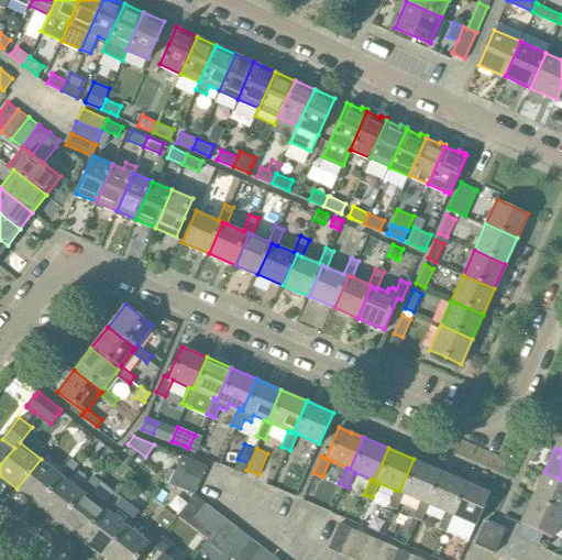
[(183,453),(175,469),(201,480),(208,464),(183,453)]
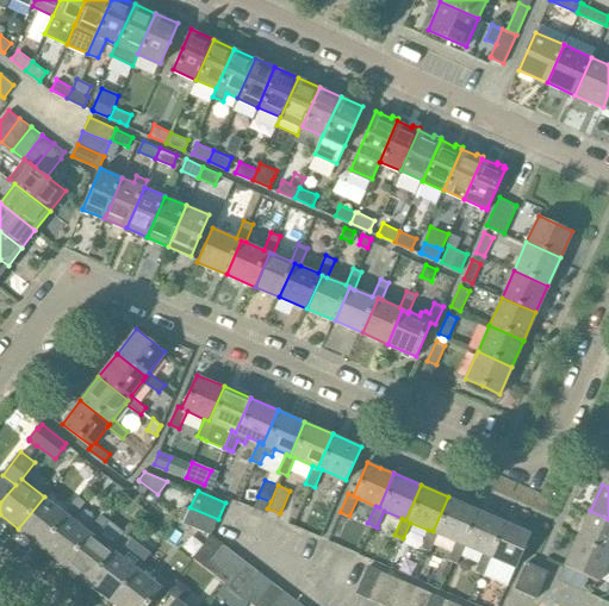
[(44,497),(18,529),(19,530),(43,548),(68,516),(73,518),(86,501),(81,498),(78,495),(64,512),(44,497)]
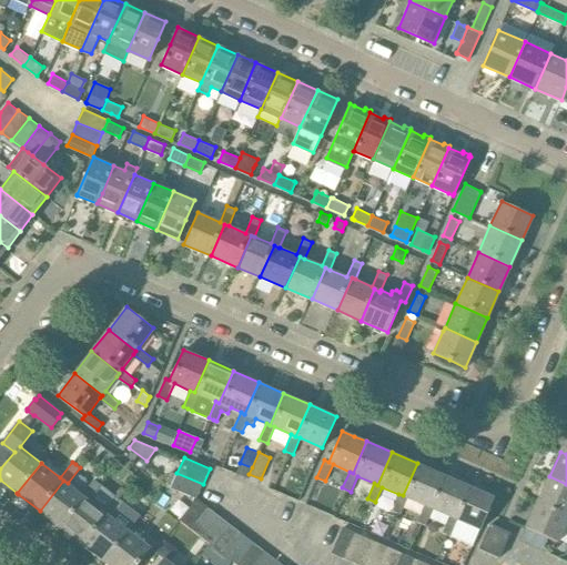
[(398,494),(392,510),(397,512),(401,513),(407,497),(424,505),(428,506),(443,474),(417,463),(403,495),(398,494)]
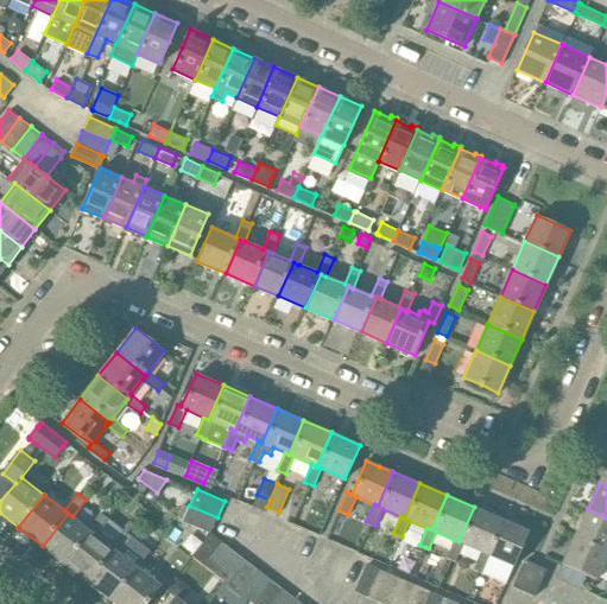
[(184,504),(176,515),(183,520),(189,506),(184,504)]
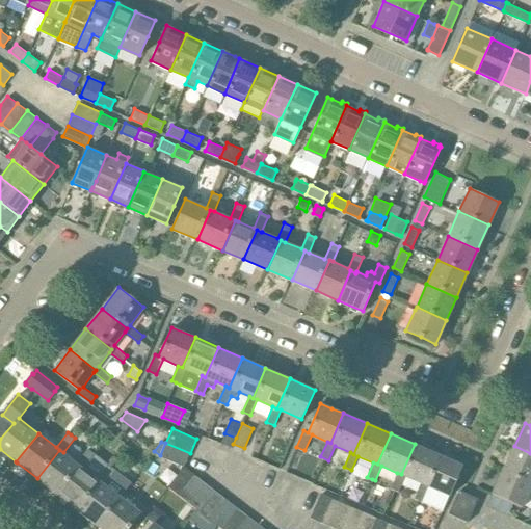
[(165,443),(160,455),(184,466),(185,466),(190,453),(165,443)]
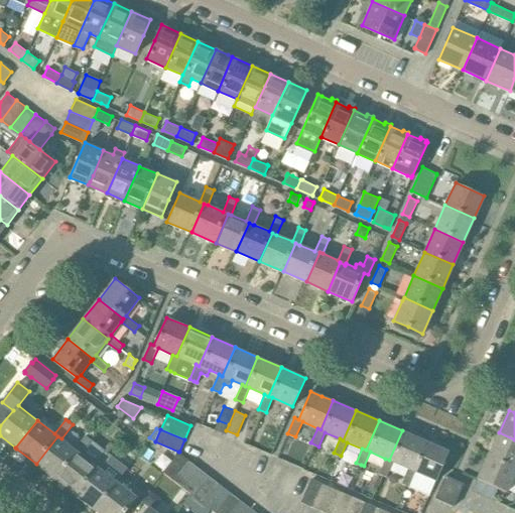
[(385,459),(379,473),(383,475),(387,476),(393,462),(408,469),(412,470),(424,440),(402,430),(389,460),(385,459)]
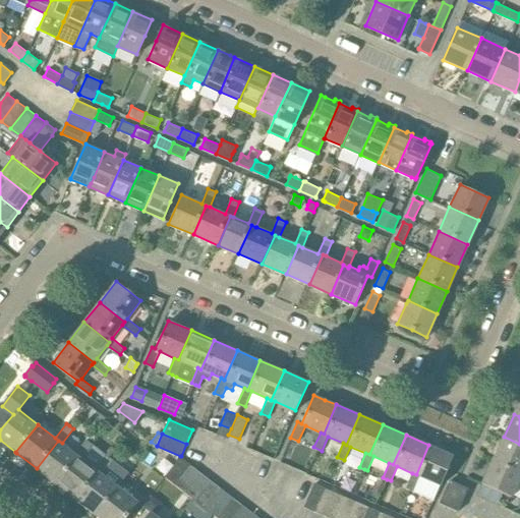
[(519,444),(504,437),(493,460),(519,471),(519,444)]
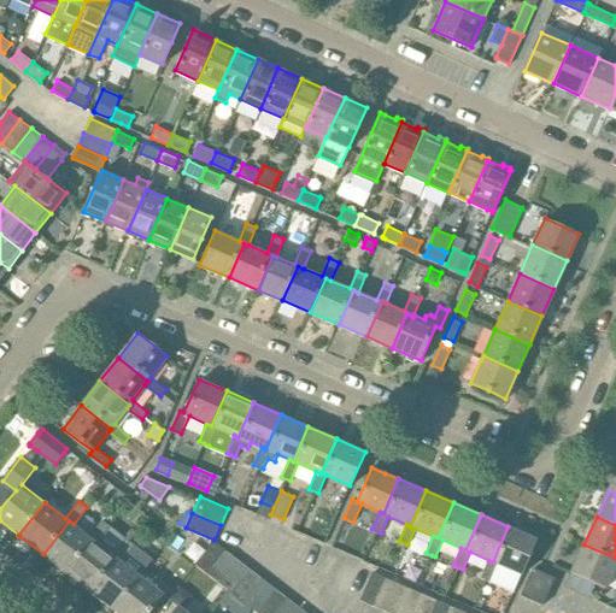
[(93,540),(97,542),(110,525),(103,519),(89,536),(74,524),(69,522),(44,554),(68,572),(93,540)]
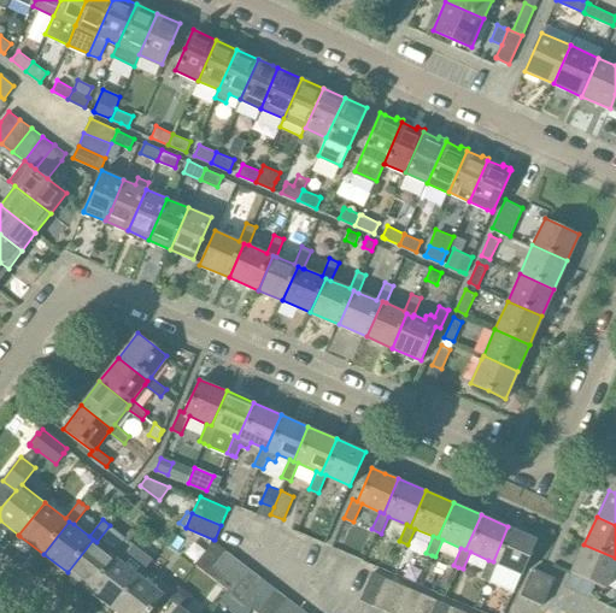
[(488,560),(481,577),(491,581),(498,564),(521,573),(522,575),(531,554),(538,538),(510,526),(508,526),(493,561),(488,560)]
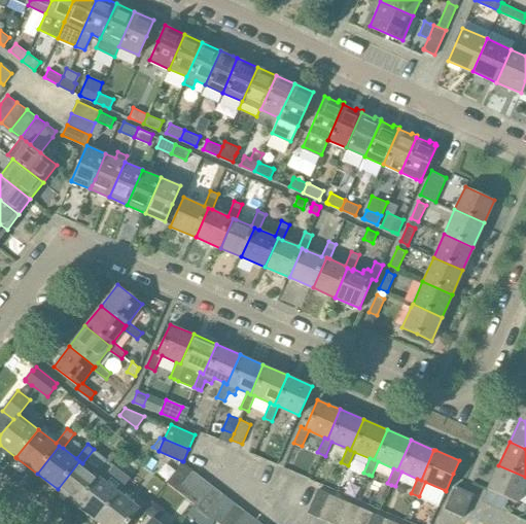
[(79,461),(58,489),(77,505),(100,477),(102,479),(114,463),(111,461),(108,459),(96,474),(82,463),(79,461)]
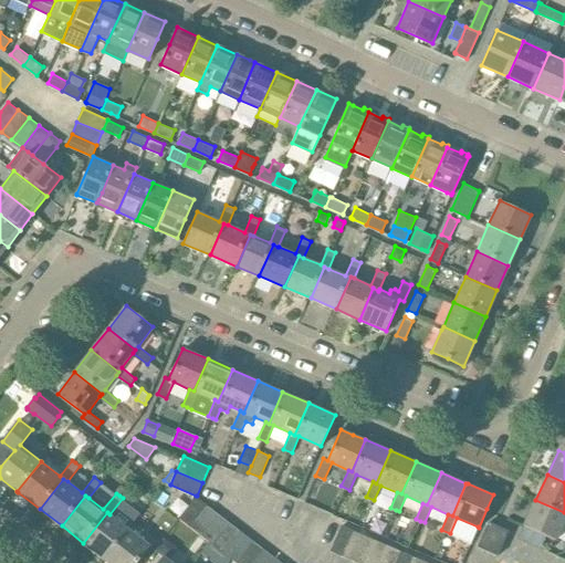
[(196,496),(179,517),(190,525),(208,504),(197,496),(196,496)]
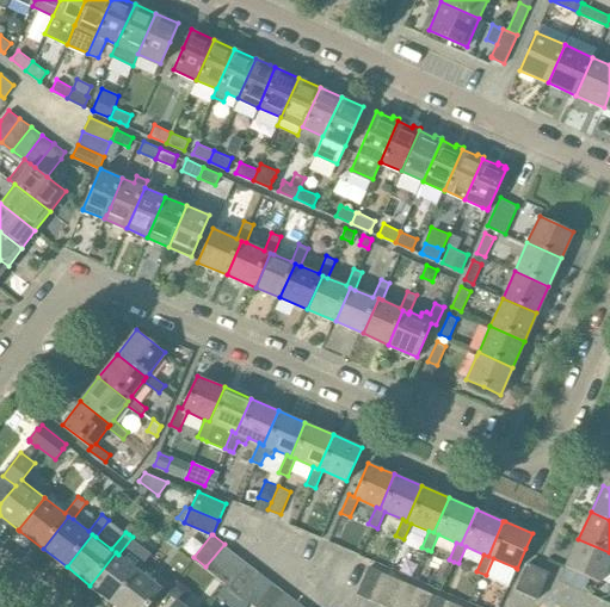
[(116,552),(90,586),(114,602),(139,570),(151,552),(133,538),(133,537),(118,555),(116,552)]
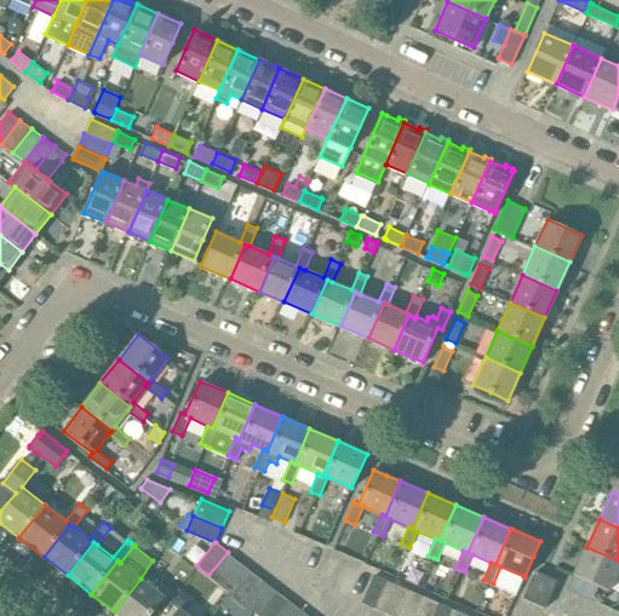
[(608,591),(618,566),(618,560),(586,547),(574,575),(590,582),(592,583),(608,591)]
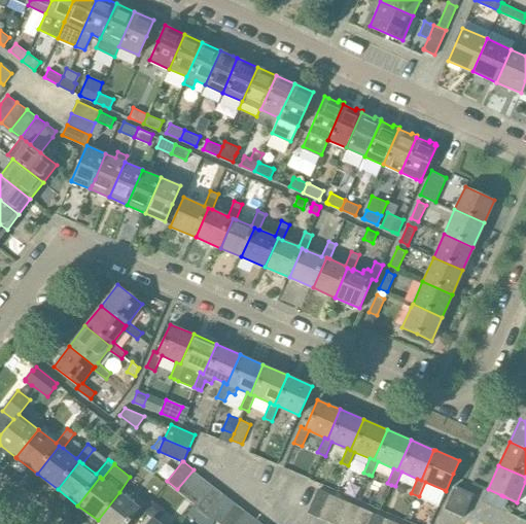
[(194,469),(177,489),(187,497),(203,477),(194,469)]
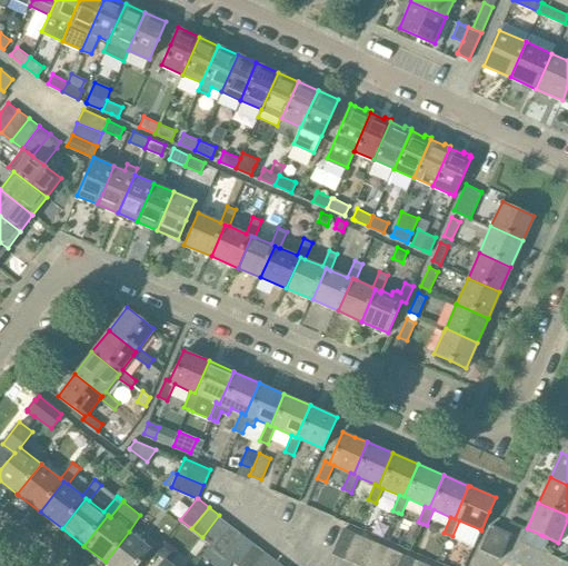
[(215,546),(231,524),(219,515),(202,537),(215,546)]
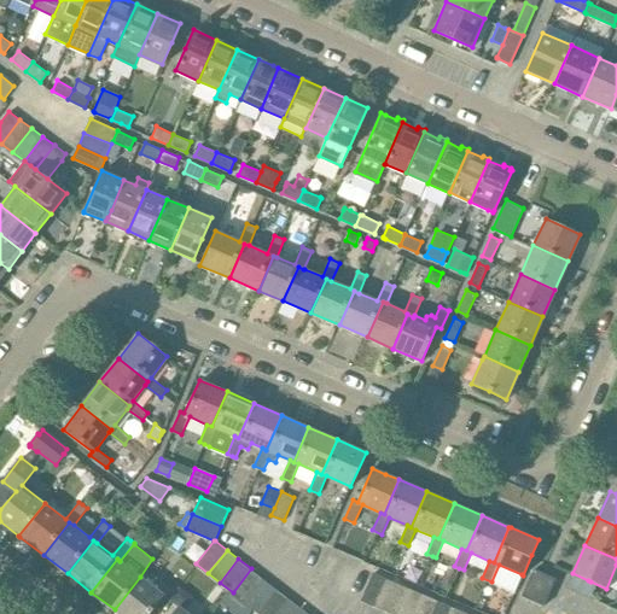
[(246,603),(265,579),(251,568),(233,592),(246,603)]
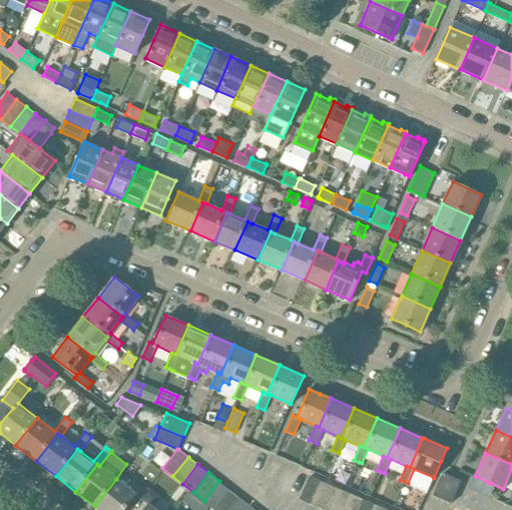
[(451,503),(461,480),(443,472),(433,494),(451,503)]
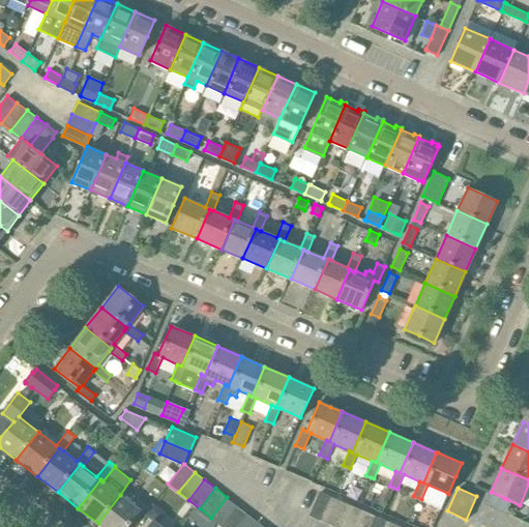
[(323,520),(333,496),(320,491),(310,515),(323,520)]
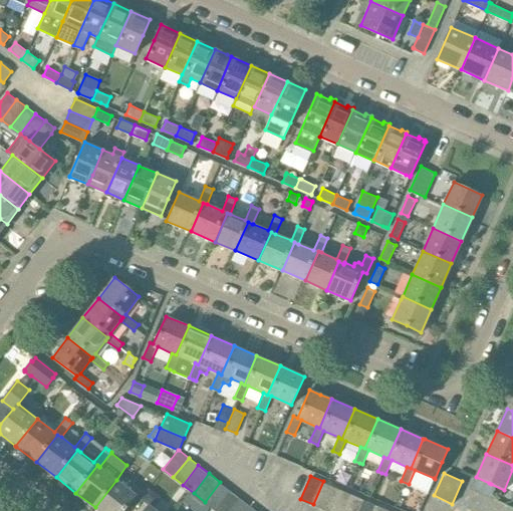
[(476,477),(471,487),(485,493),(489,483),(476,477)]
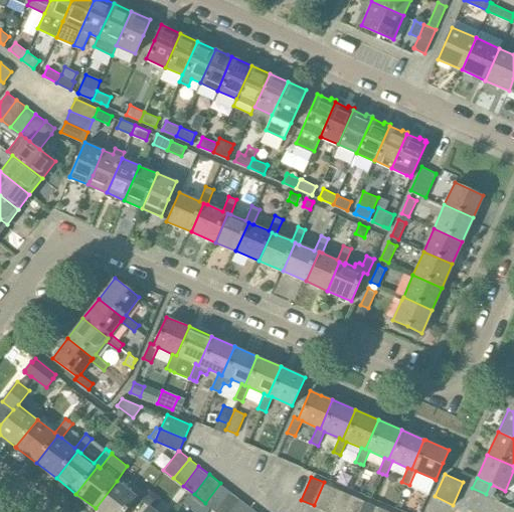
[(117,481),(96,508),(100,511),(125,511),(137,496),(117,481)]
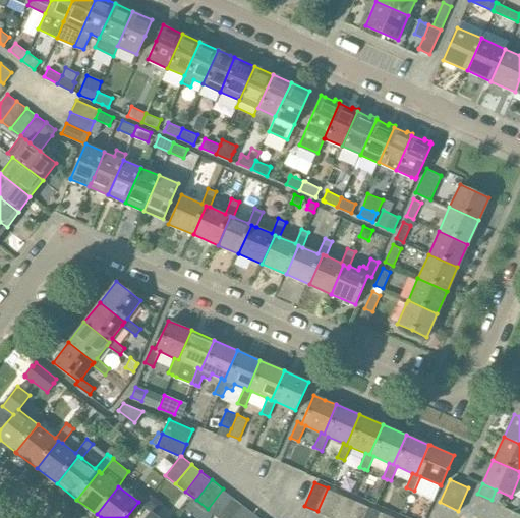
[(328,516),(338,493),(328,487),(318,511),(328,516)]
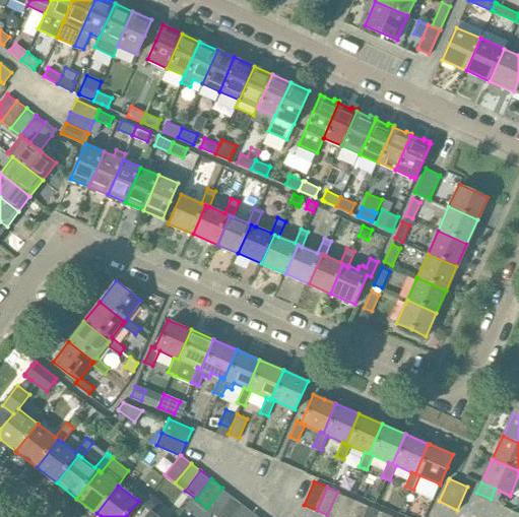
[(216,515),(233,495),(222,488),(207,508),(216,515)]
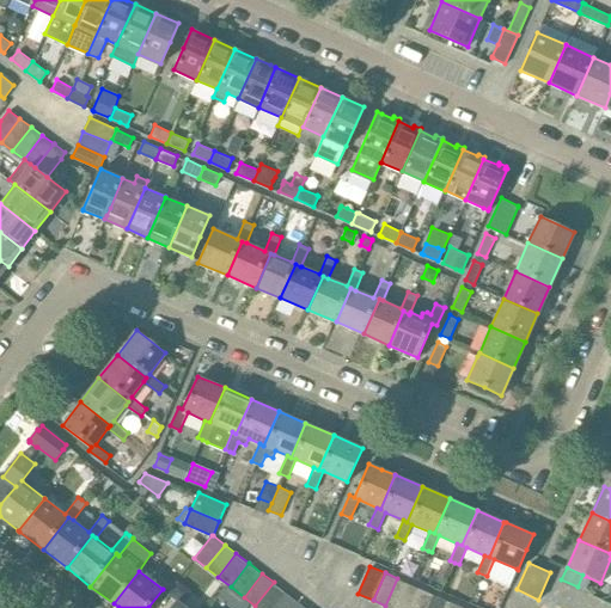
[(390,607),(398,607),(409,583),(397,578),(385,606),(390,607)]
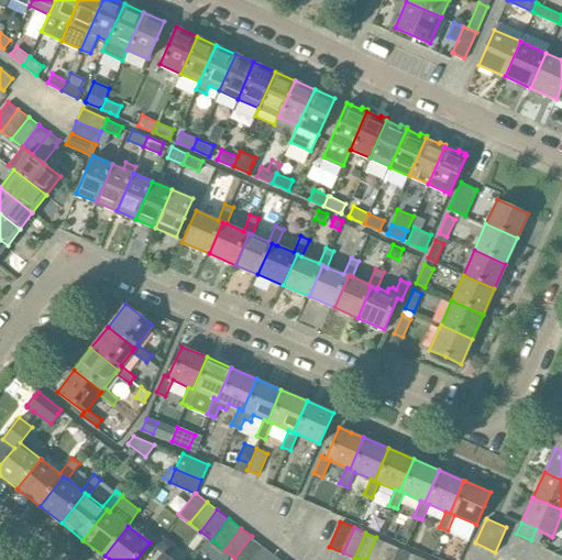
[(164,534),(153,548),(162,555),(162,553),(166,557),(176,544),(164,534)]
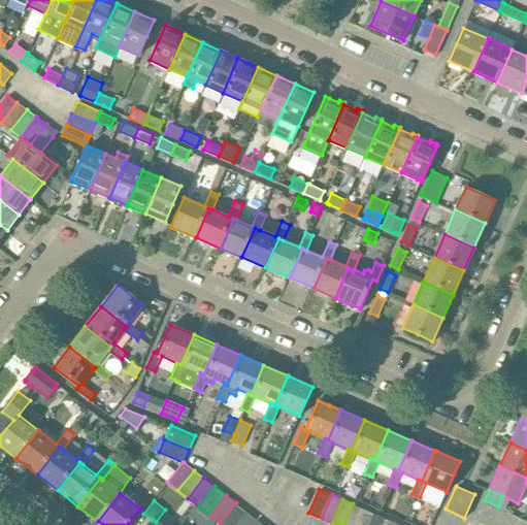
[(222,524),(236,524),(248,512),(236,502),(220,523),(222,524)]
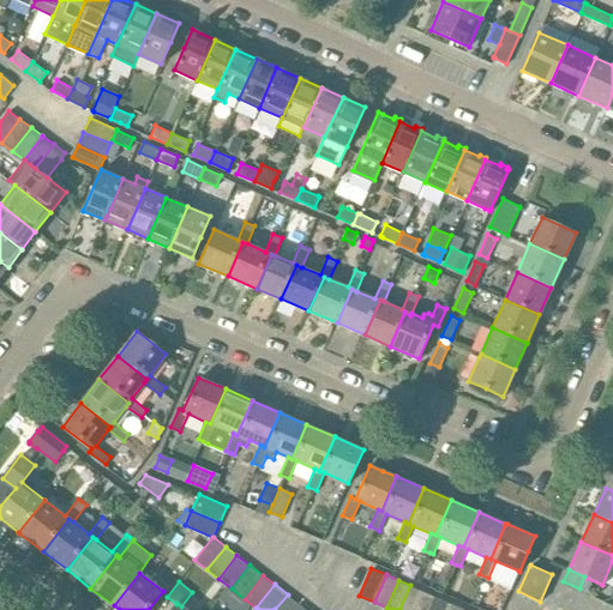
[(414,609),(424,591),(410,585),(400,609),(414,609)]
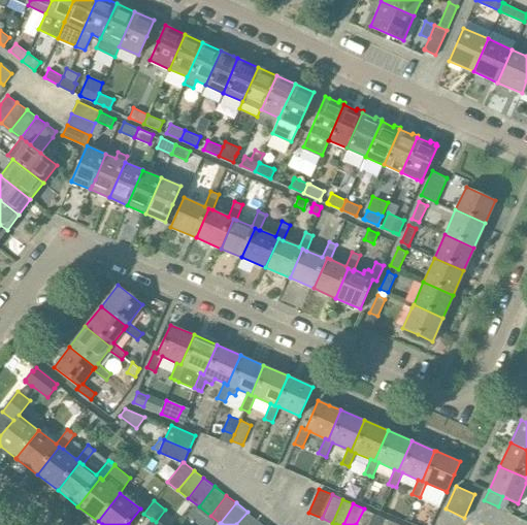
[(473,513),(479,518),(485,512),(479,506),(473,513)]
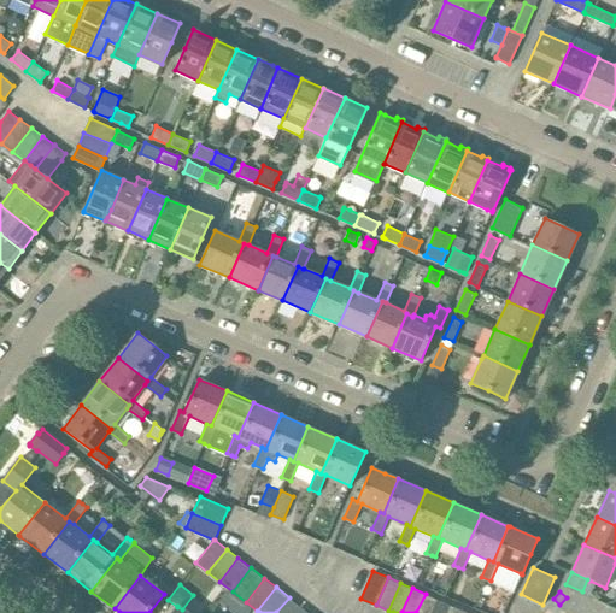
[(432,612),(438,599),(426,594),(416,612),(432,612)]
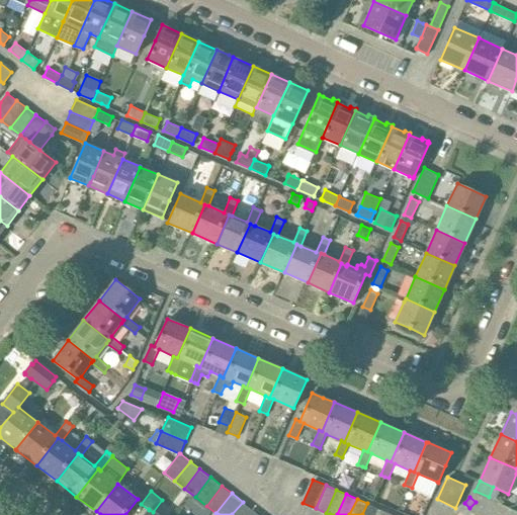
[(248,514),(253,510),(243,502),(232,514),(248,514)]
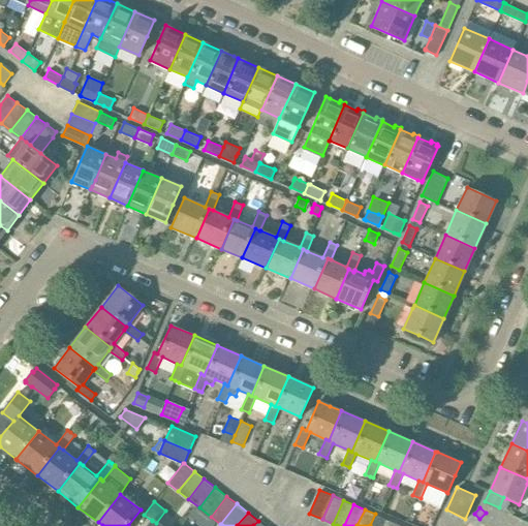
[(383,525),(386,519),(375,514),(370,525),(383,525)]
